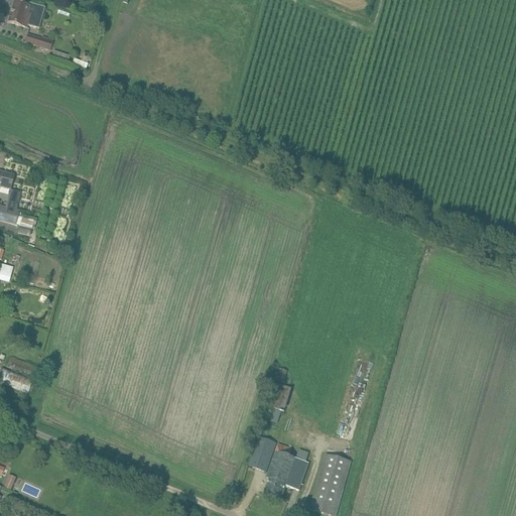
[(14,3),(8,23),(27,29),(27,26),(34,28),(37,19),(41,21),(44,8),(28,3),(27,6),(14,3)]
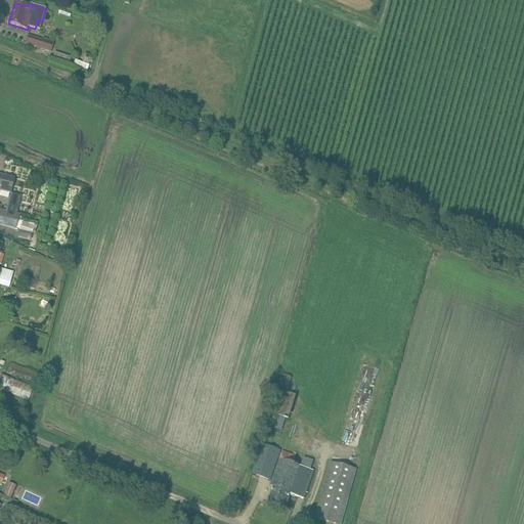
[(53,44),(28,36),(25,44),(51,52),(53,44)]
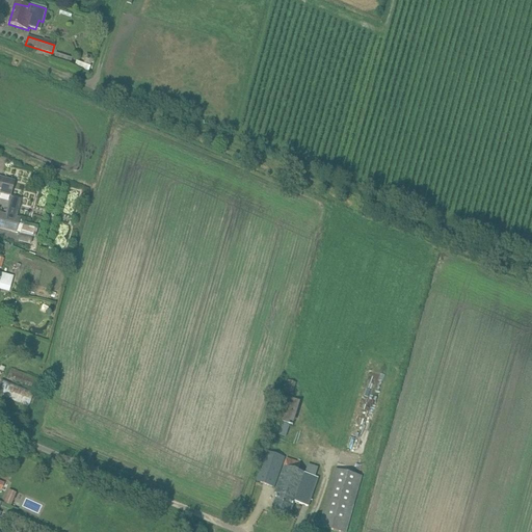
[(74,68),(88,72),(89,65),(76,61),(74,68)]
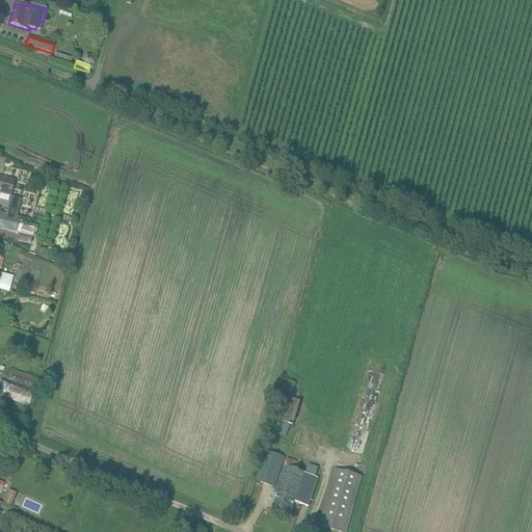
[(14,182),(7,180),(0,178),(0,193),(9,196),(14,182)]
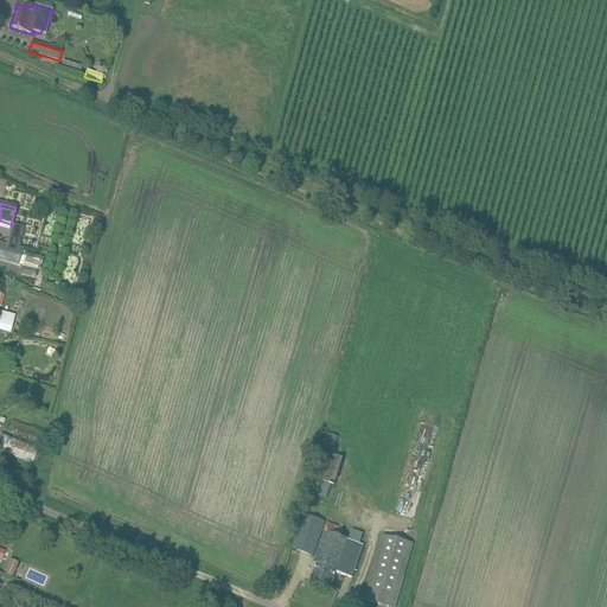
[(24,249),(19,248),(25,227),(12,223),(6,244),(0,243),(0,260),(23,267),(20,275),(34,279),(39,261),(21,256),(24,249)]
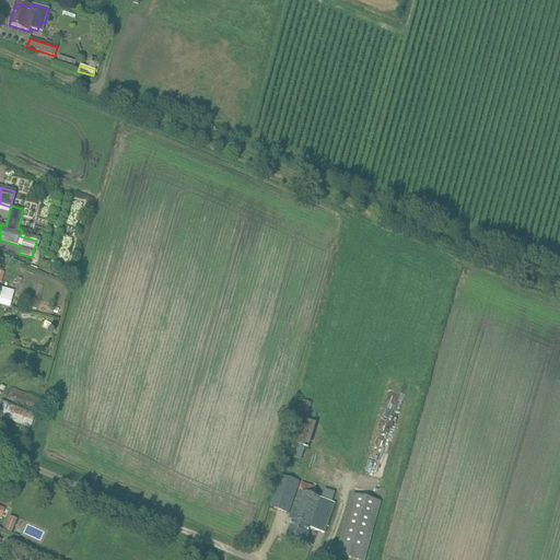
[(2,288),(0,287),(0,304),(10,307),(13,291),(2,288)]
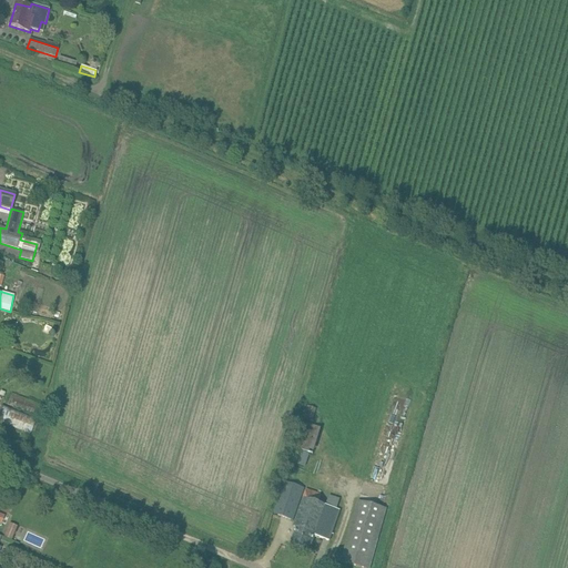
[(43,405),(14,394),(10,406),(20,411),(20,409),(28,413),(28,414),(39,418),(43,405)]
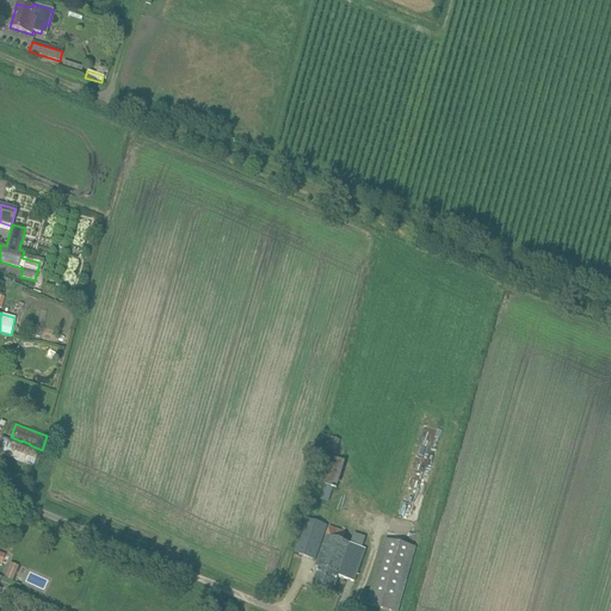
[(0,444),(0,454),(34,467),(39,450),(4,436),(0,444)]
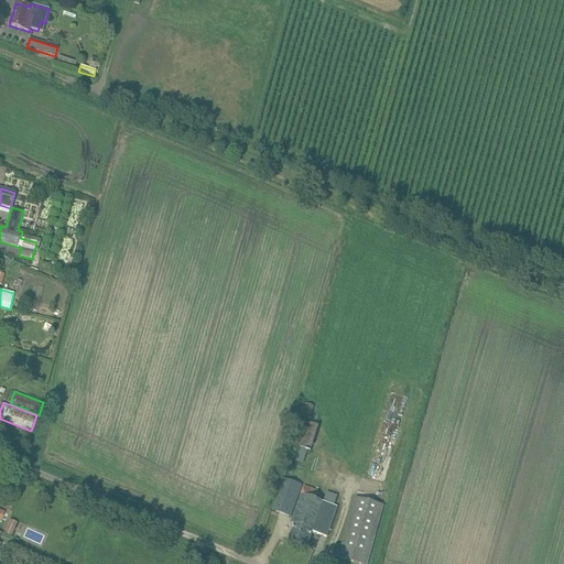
[(302,418),(311,420),(314,407),(306,404),(303,403),(299,416),(302,418)]
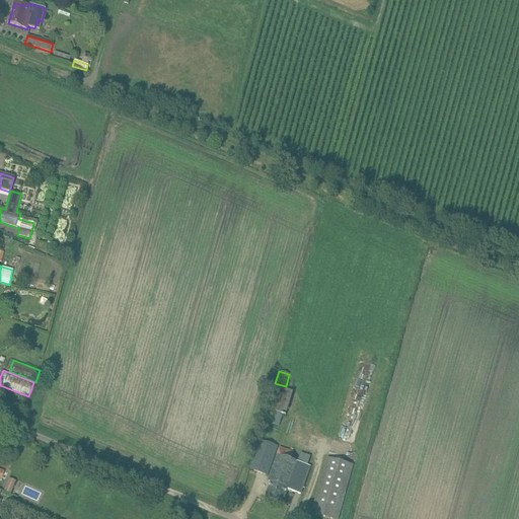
[(279,427),(283,415),(273,412),(269,424),(279,427)]
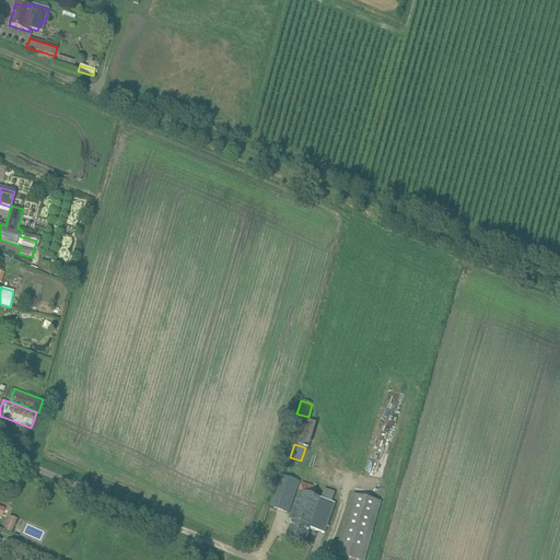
[(289,513),(299,488),(300,481),(281,475),(279,480),(269,506),(289,513)]
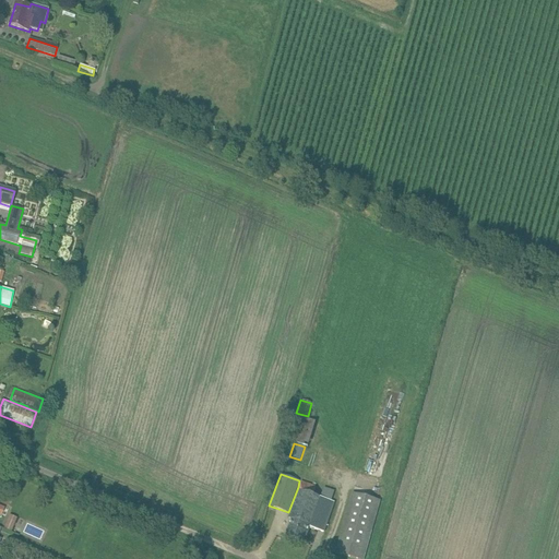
[(292,520),(286,536),(305,543),(310,527),(324,533),(334,502),(332,501),(321,498),(313,495),(317,483),(304,477),(302,482),(301,482),(298,489),(292,508),(288,519),(292,520)]
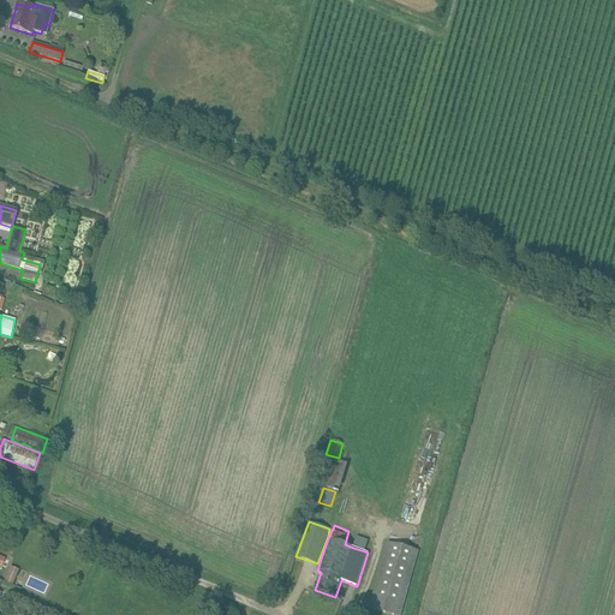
[(393,614),(399,614),(402,605),(418,550),(388,542),(369,608),(393,614)]
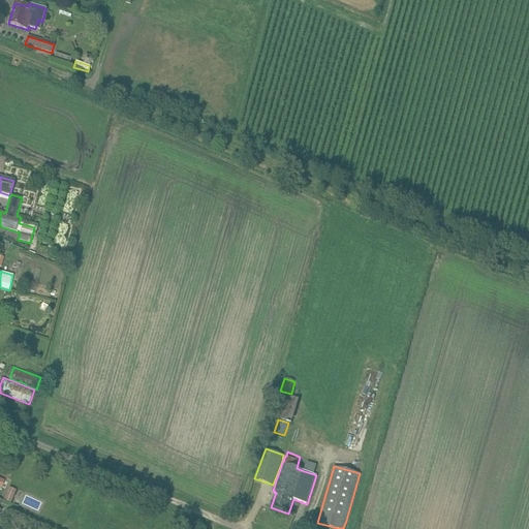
[(8,487),(4,500),(11,502),(16,489),(8,487)]
